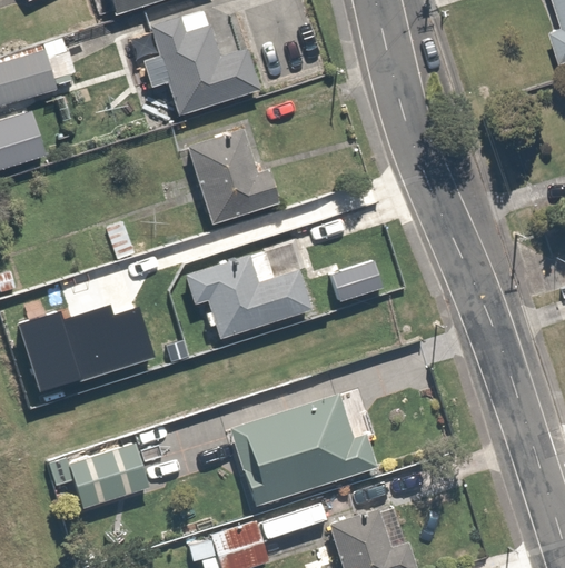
[(109,0),(115,16),(165,0),(109,0)]
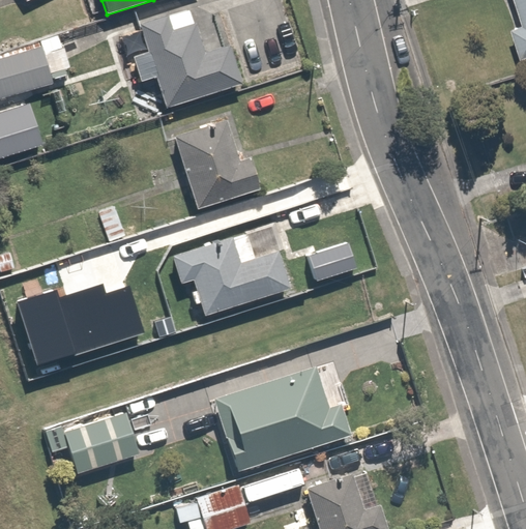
[(525,0),(517,0),(525,24),(513,28),(522,58),(525,57),(525,0)]
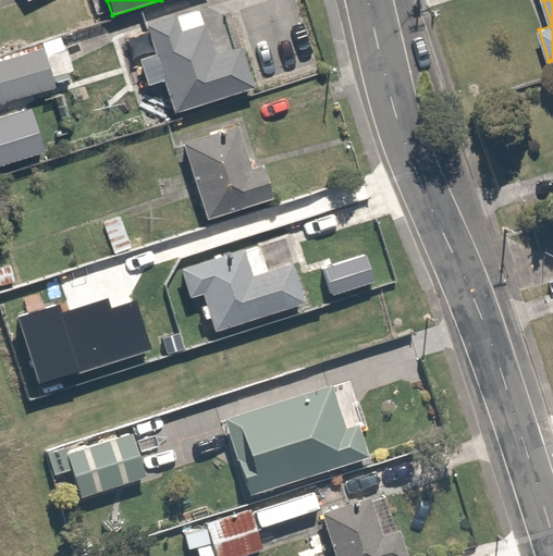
[(175,16),(147,25),(156,54),(140,60),(148,86),(164,81),(174,114),(256,88),(242,46),(216,54),(206,24),(204,25),(199,11),(176,17),(175,16)]
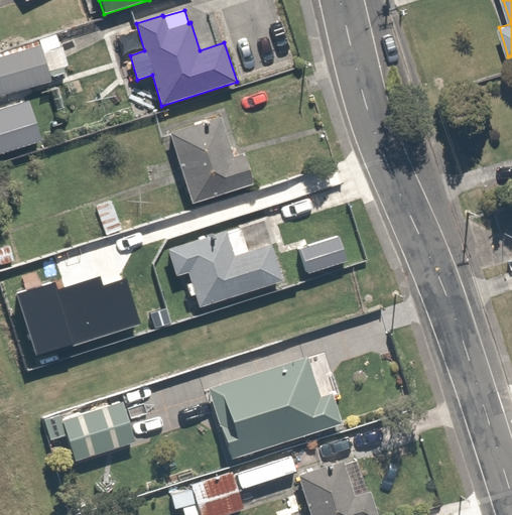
[(0,97),(51,83),(41,46),(0,57),(0,97)]
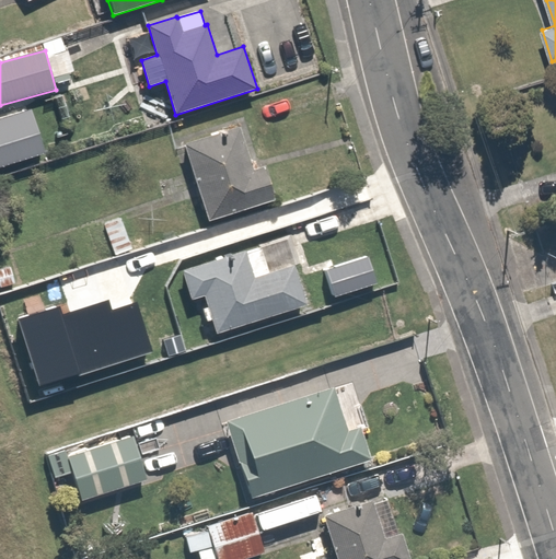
[(240,126),(184,143),(207,220),(275,199),(265,165),(257,167),(255,159),(251,160),(240,126)]
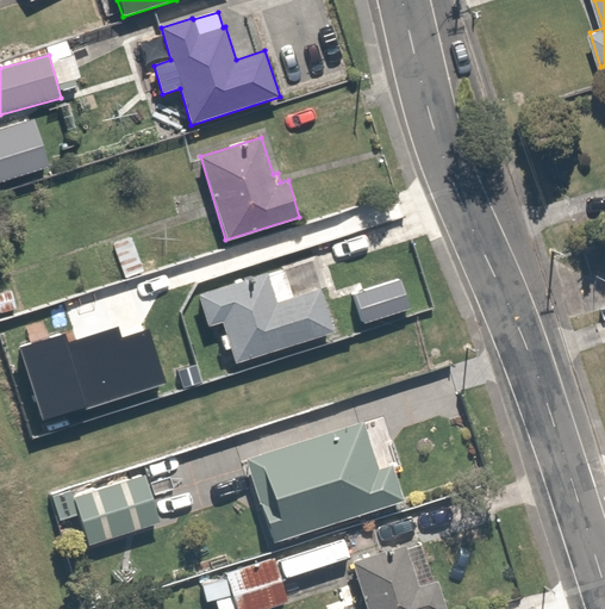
[(129,281),(164,268),(158,253),(142,259),(135,237),(116,244),(129,281)]
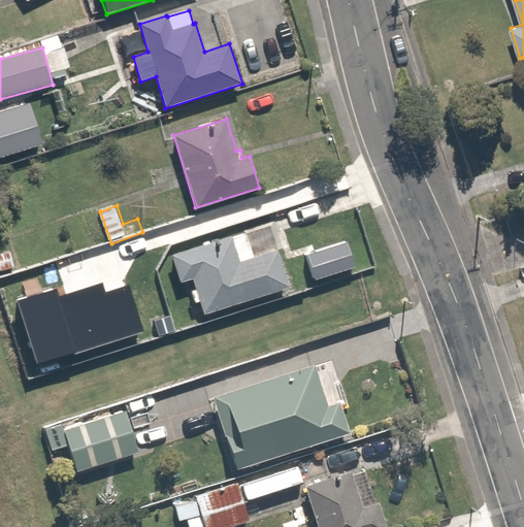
[(202,316),(292,287),(279,246),(254,255),(248,234),(233,239),(231,235),(173,254),(167,233),(97,256),(105,283),(173,261),(179,283),(191,280),(202,316)]
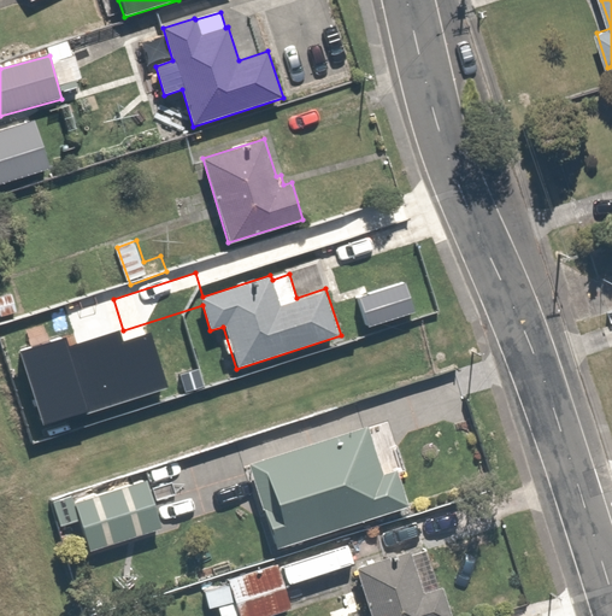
[(18,312),(13,294),(0,297),(0,312),(1,317),(18,312)]
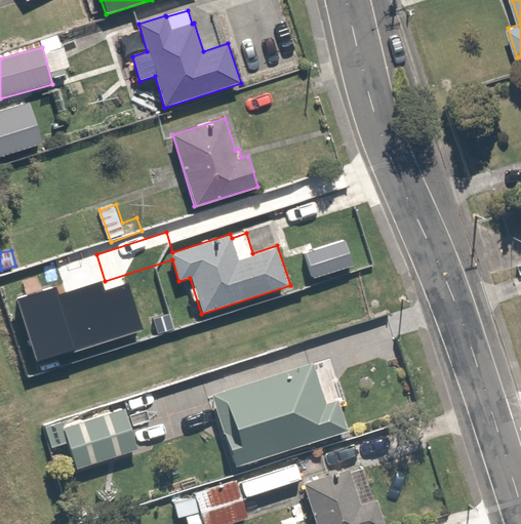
[(187,415),(210,485),(329,445),(320,418),(312,420),(298,378),(187,415)]
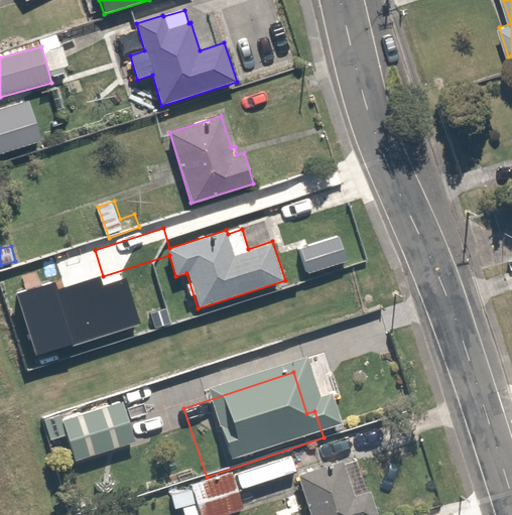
[(113,410),(46,432),(61,477),(128,455),(113,410)]
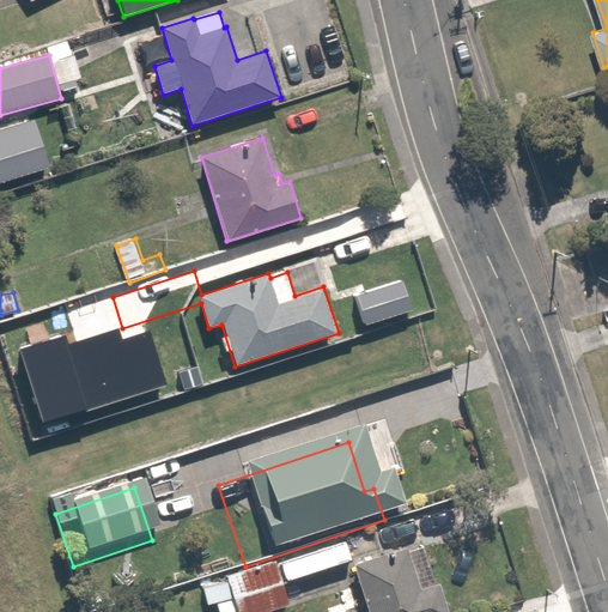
[(401,611),(385,567),(323,587),(332,611),(426,611),(425,607),(409,611),(401,611)]
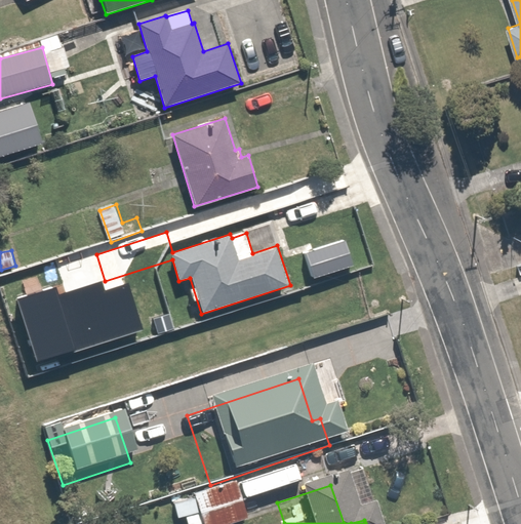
[(229,523),(219,495),(176,511),(182,523),(229,523)]
